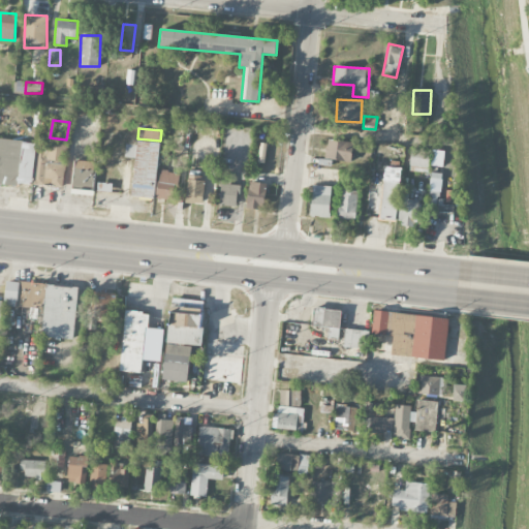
[(35,142),(0,138),(0,181),(33,183),(35,142)]
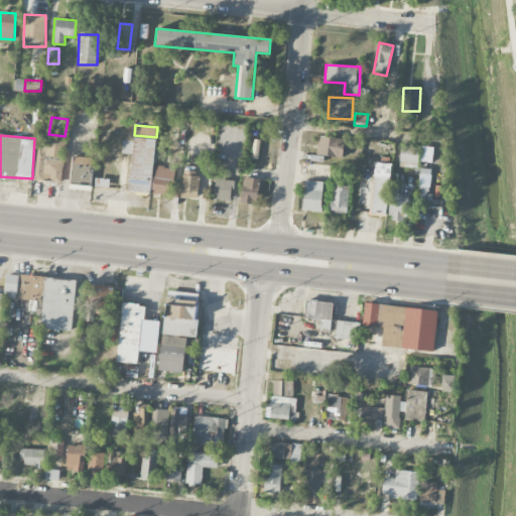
[(317,155),(343,158),(345,138),(319,136),(317,155)]
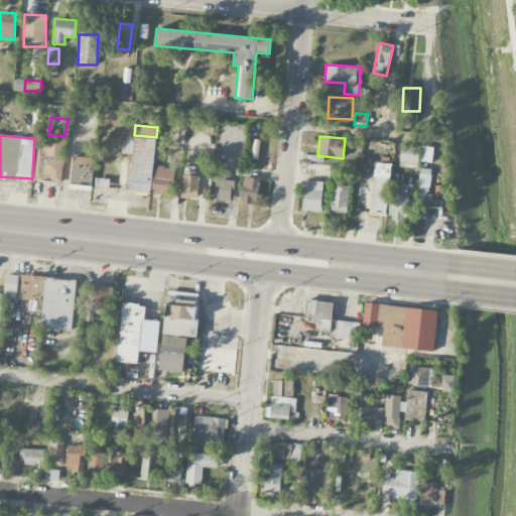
[(33,176),(61,180),(67,142),(38,138),(33,176)]
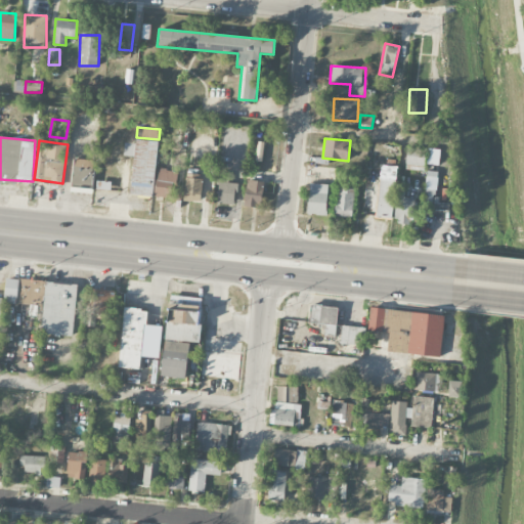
[(158,142),(125,140),(124,156),(131,157),(129,194),(155,197),(158,142)]
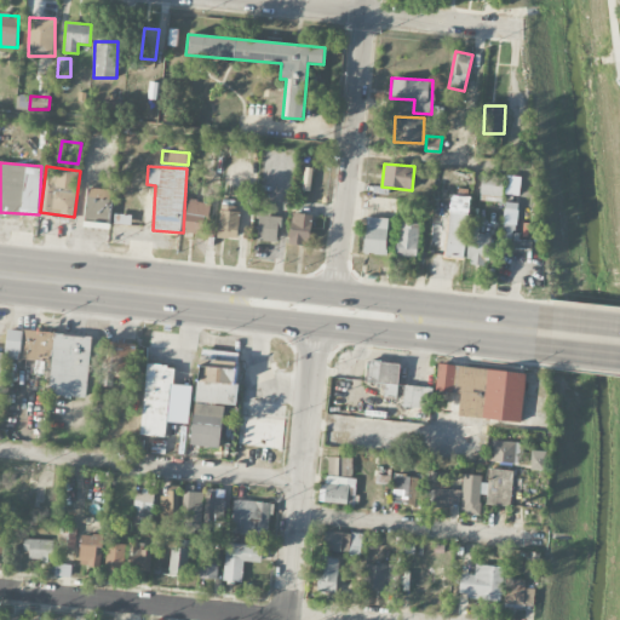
[(503,201),(504,176),(481,174),(480,200),(503,201)]
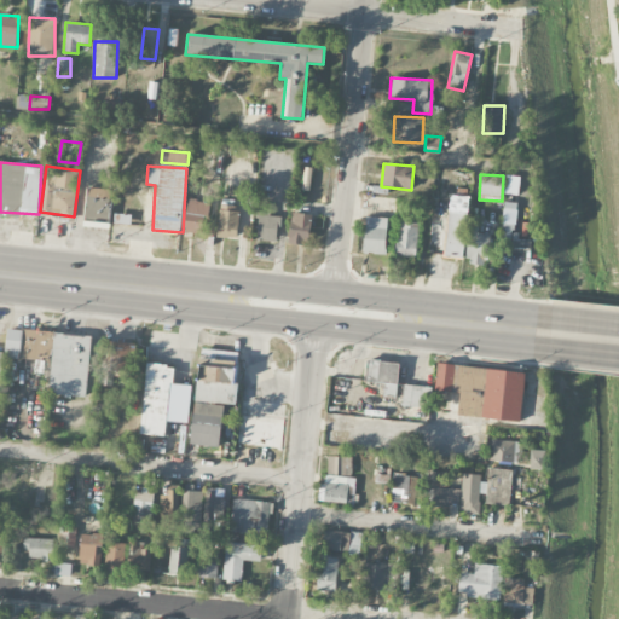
[(504,194),(518,195),(520,177),(505,175),(504,194)]
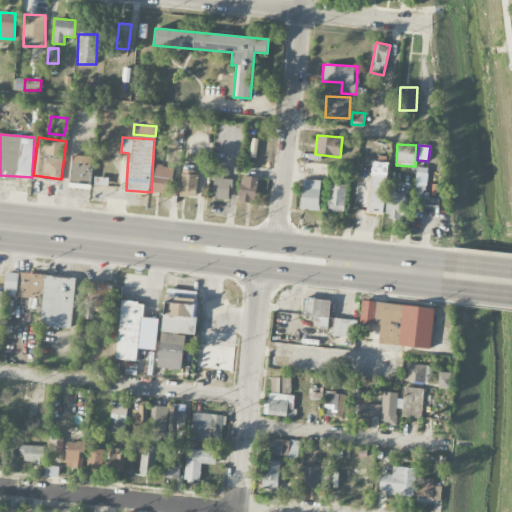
[(80,188),(92,189),(93,156),(70,155),(70,182),(80,182),(80,188)]
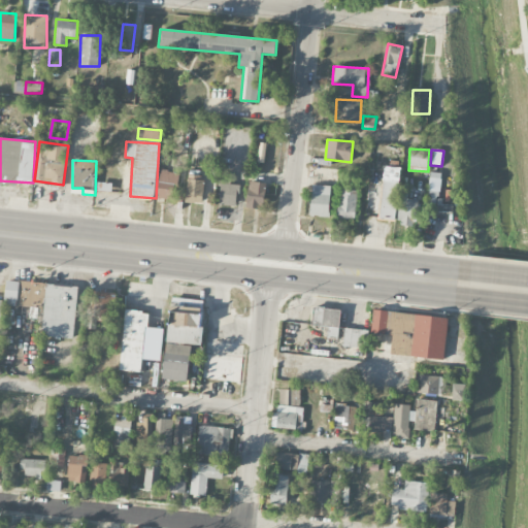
[(399,167),(383,166),(381,220),(397,220),(399,167)]
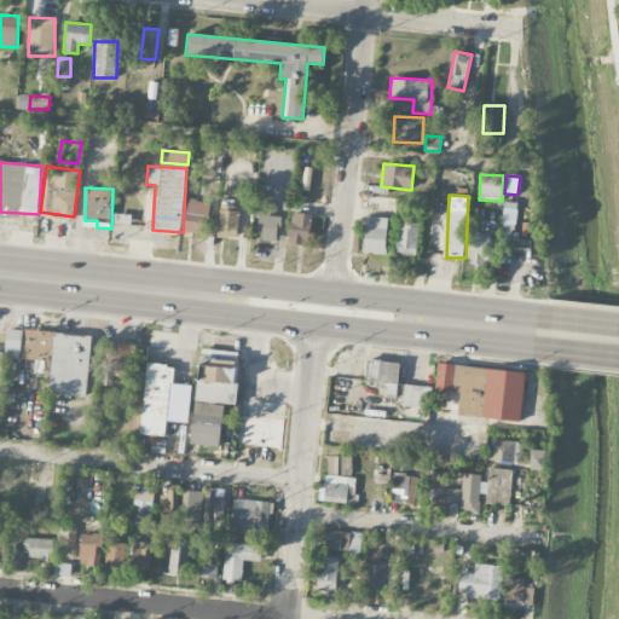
[(206,235),(209,202),(186,200),(183,232),(206,235)]
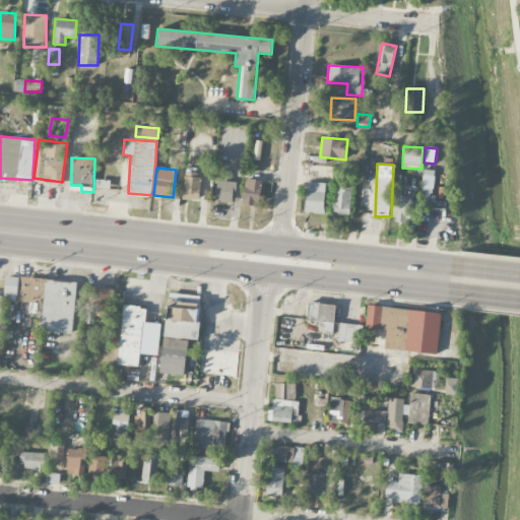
[(434,170),(421,170),(420,208),(445,209),(446,199),(433,199),(434,170)]
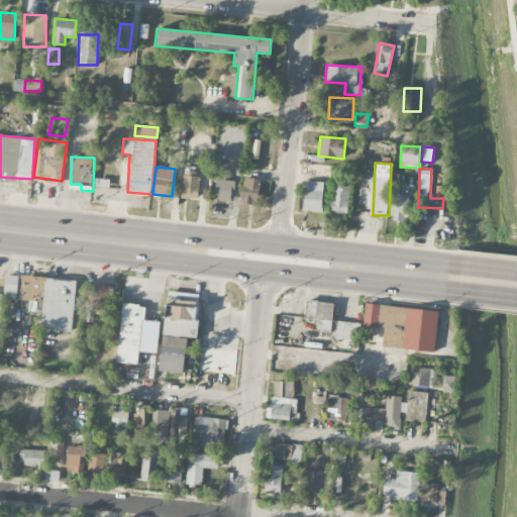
[(198,199),(200,172),(182,171),(181,198),(198,199)]
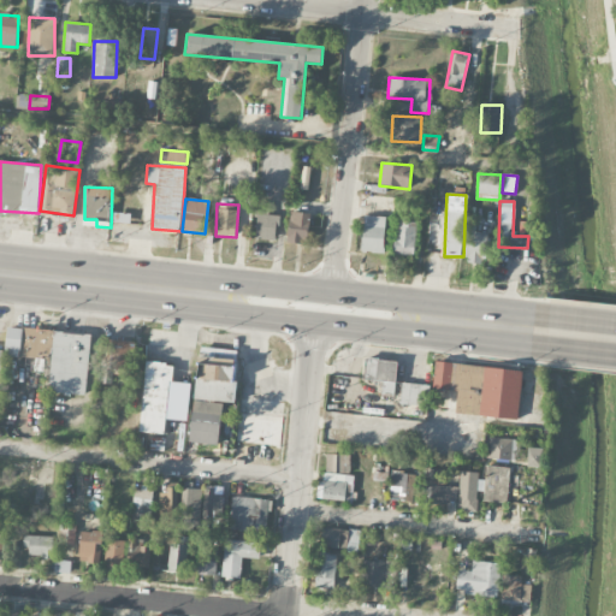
[(312,213),(291,211),(288,241),(307,244),(312,213)]
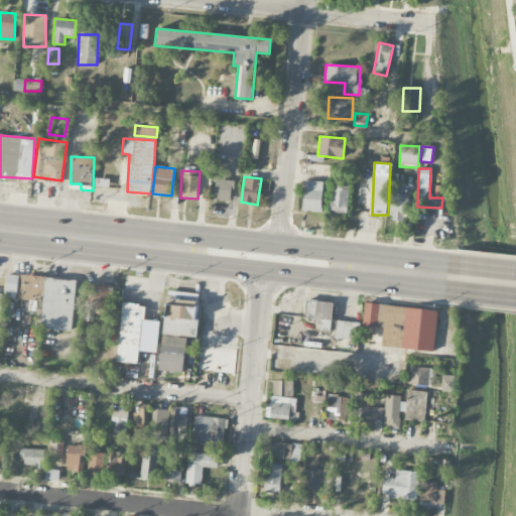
[(110,178),(95,178),(94,186),(109,187),(110,178)]
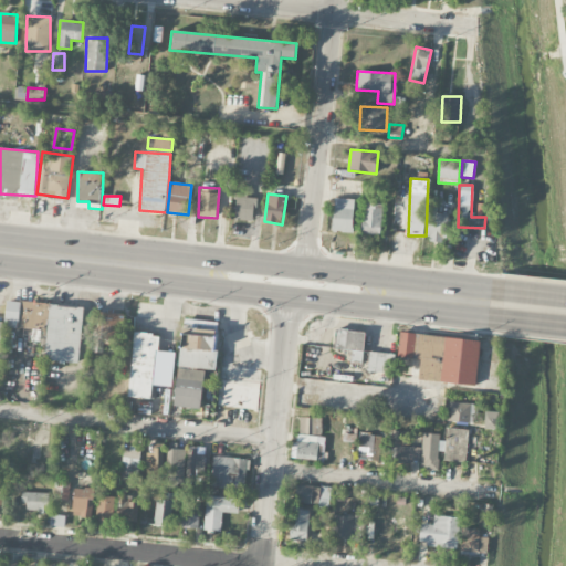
[(255,221),(257,198),(237,197),(234,220),(255,221)]
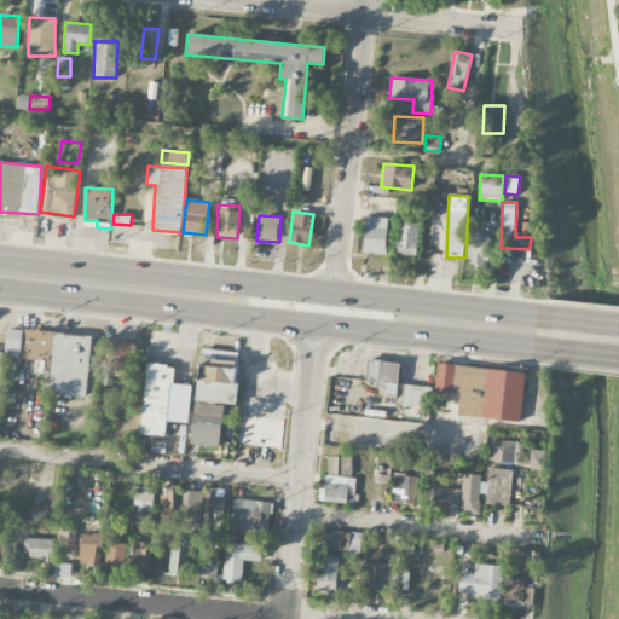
[(387,218),(365,217),(364,253),(386,254),(387,218)]
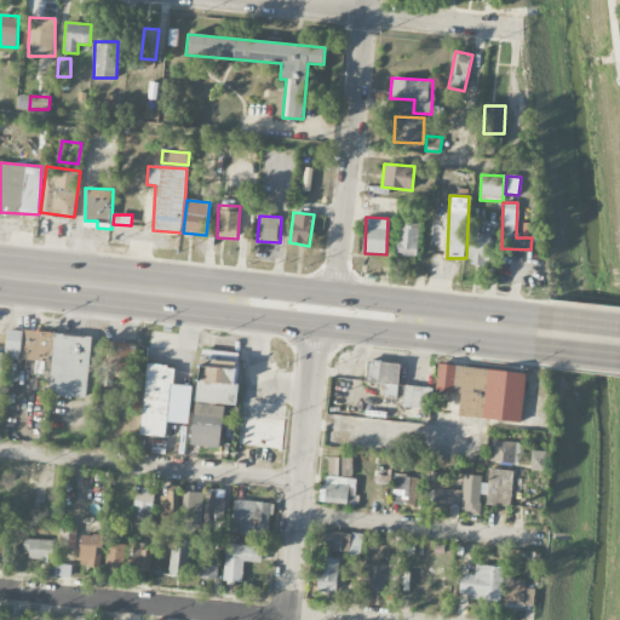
[(415,258),(420,224),(400,220),(394,254),(415,258)]
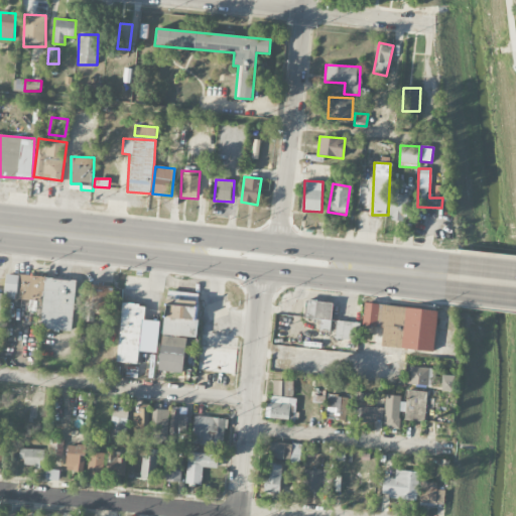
[(408,195),(391,194),(389,219),(406,220),(408,195)]
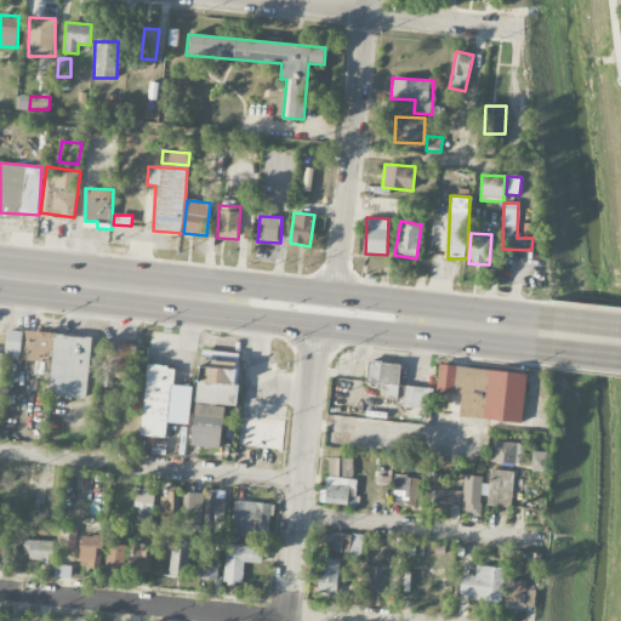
[(86,399),(91,337),(5,330),(4,358),(52,362),(49,396),(86,399)]
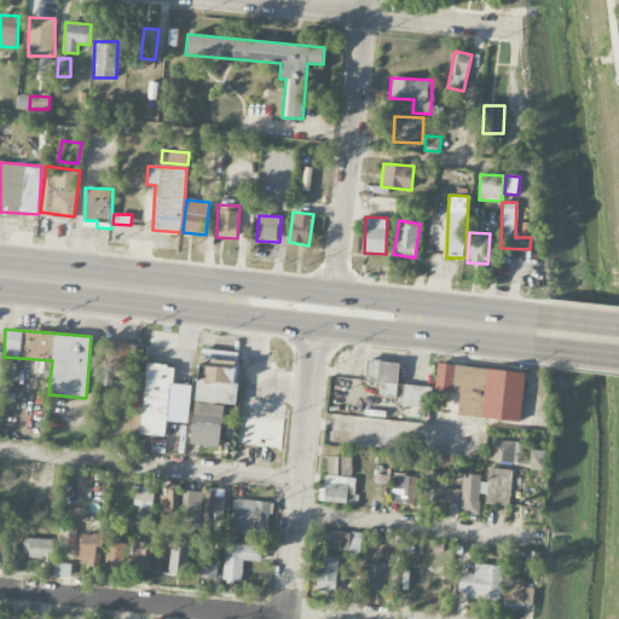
[(111,370),(129,371),(131,342),(114,342),(111,370)]
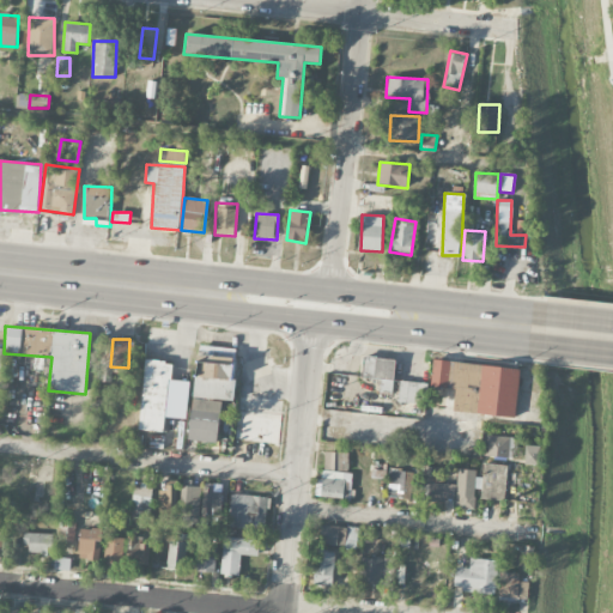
[(362,378),(380,378),(380,394),(393,394),(395,359),(363,357),(362,378)]
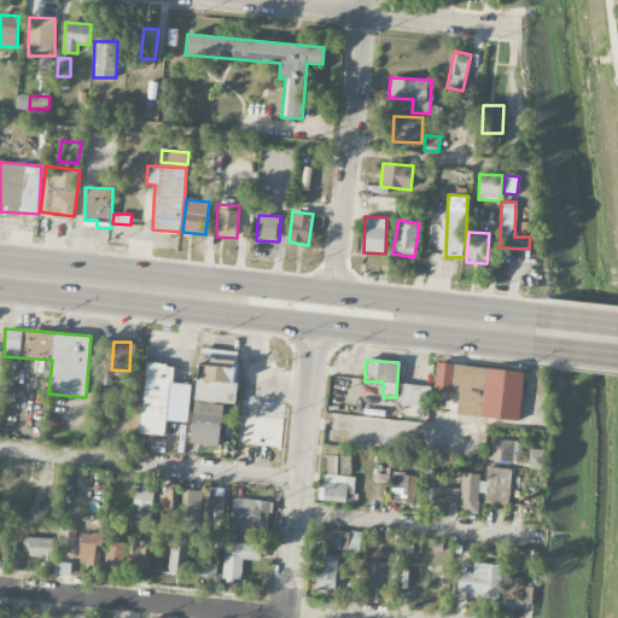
[(165,436),(173,366),(146,363),(140,433),(165,436)]
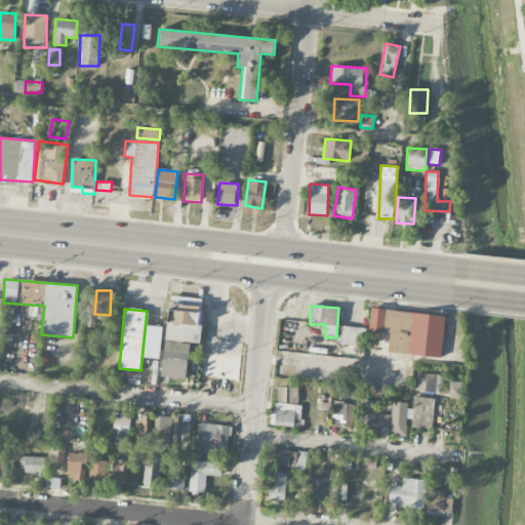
[(441,358),(445,316),(371,309),(368,331),(390,333),(388,353),(441,358)]
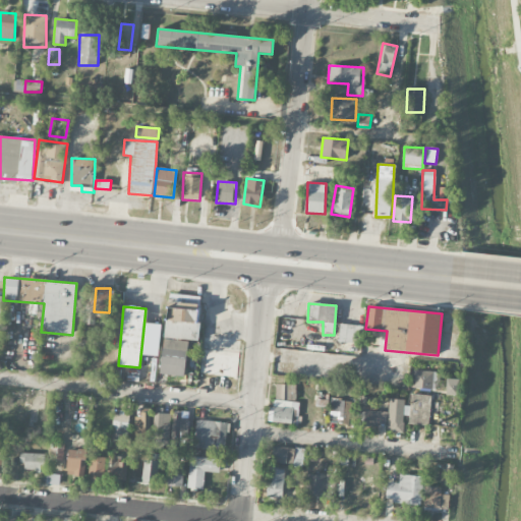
[(198,309),(166,307),(164,339),(199,340),(200,323),(197,323),(198,309)]
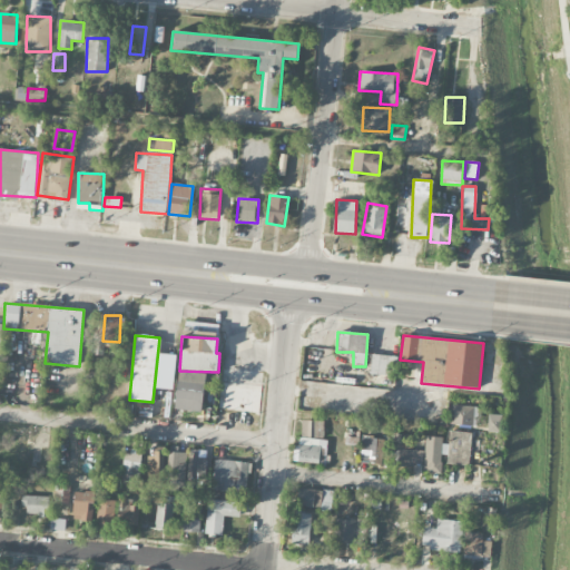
[(371,374),(395,375),(396,356),(372,355),(371,374)]
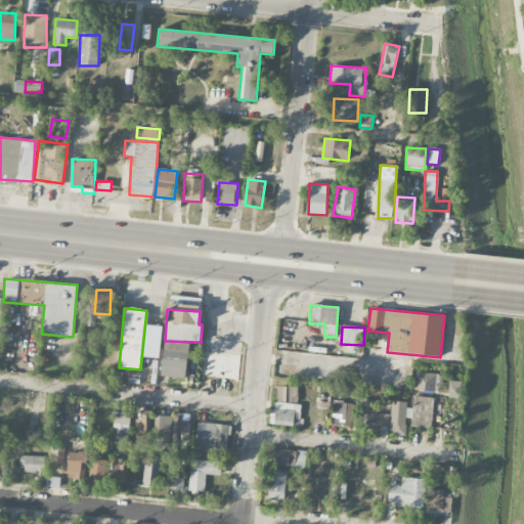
[(189,343),(163,341),(160,376),(186,379),(189,343)]
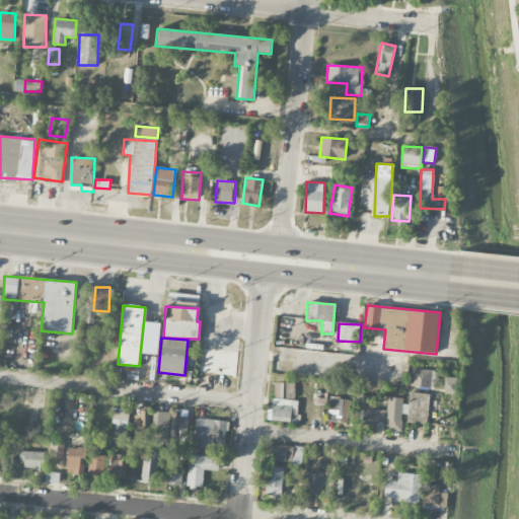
[(240,354),(203,347),(199,371),(235,377),(240,354)]
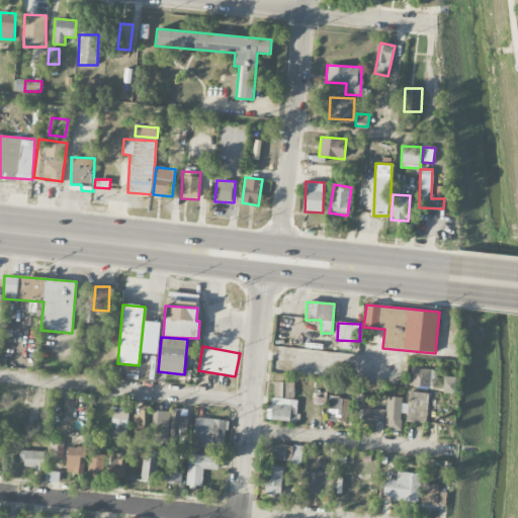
[(434,387),(435,369),(411,368),(410,385),(434,387)]
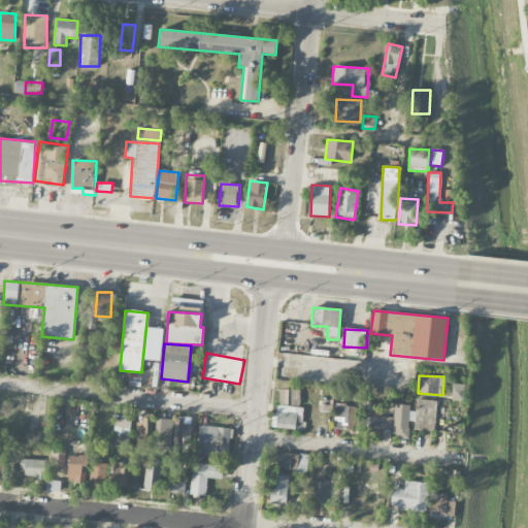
[(465,400),(465,384),(453,384),(452,400),(465,400)]
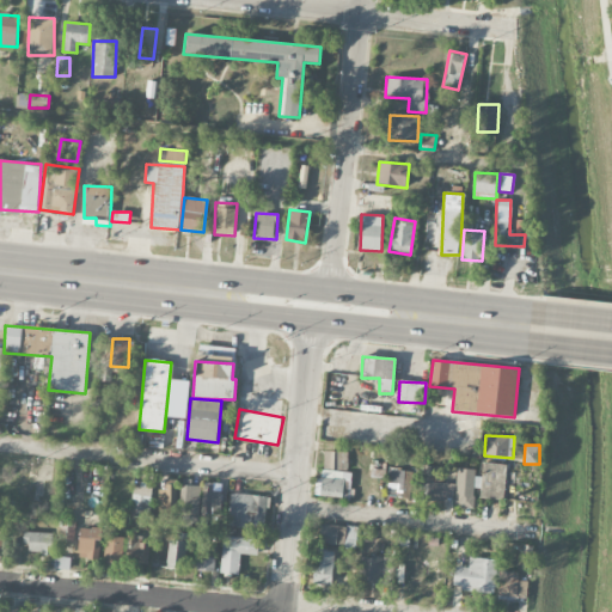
[(348,470),(349,452),(324,452),(323,469),(348,470)]
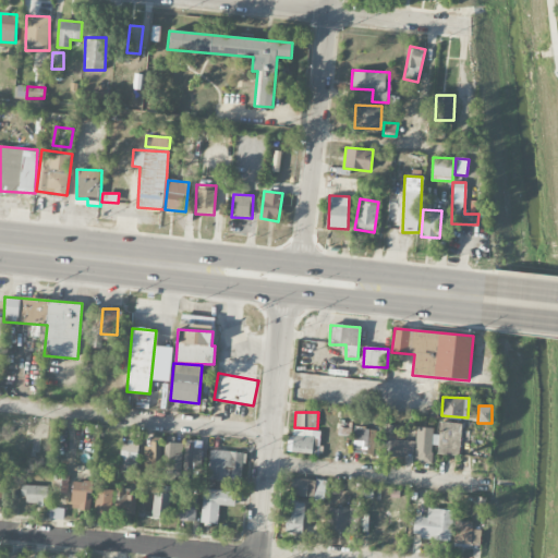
[(434,435),(433,445),(438,445),(437,455),(459,456),(460,423),(439,422),(439,435),(434,435)]
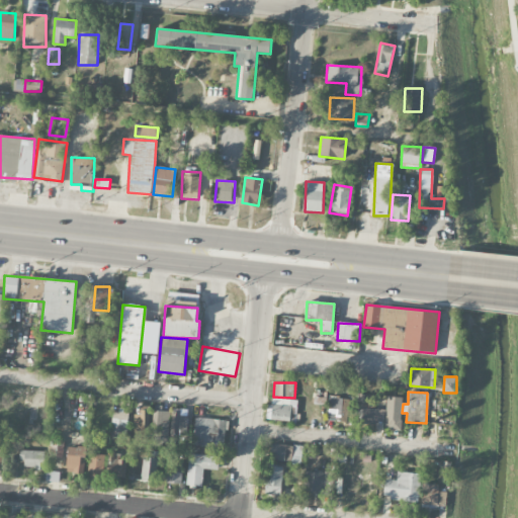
[(370,395),(357,394),(356,422),(384,423),(384,409),(370,409),(370,395)]
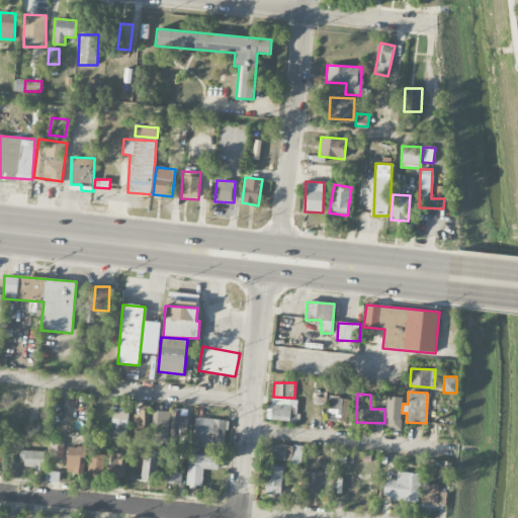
[(347,421),(348,398),(329,397),(328,421),(347,421)]
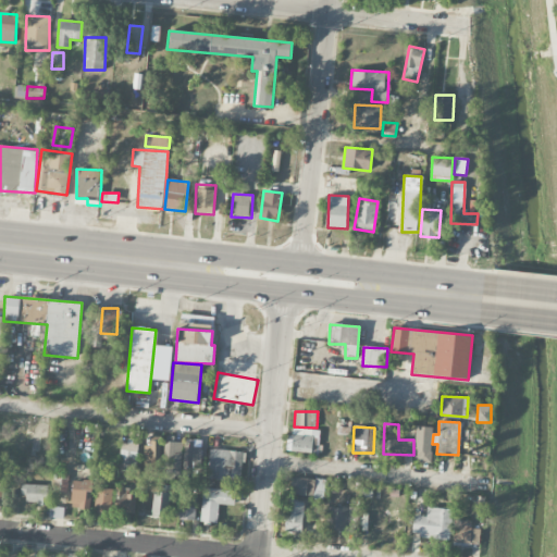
[(432,426),(416,426),(415,461),(431,461),(432,426)]
